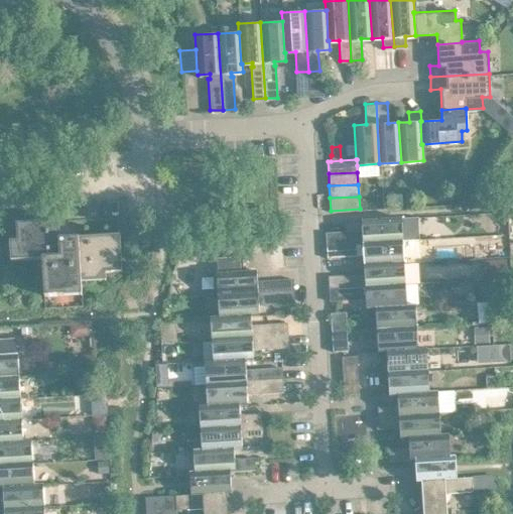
[(325,231),(326,243),(401,239),(400,216),(360,219),(361,231),(357,231),(357,229),(325,231)]
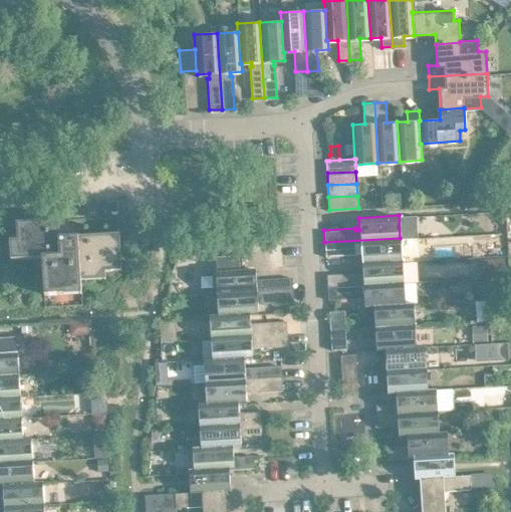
[(40,255),(43,293),(62,292),(61,284),(79,283),(78,270),(119,268),(117,231),(58,235),(57,217),(14,220),(17,257),(40,255)]
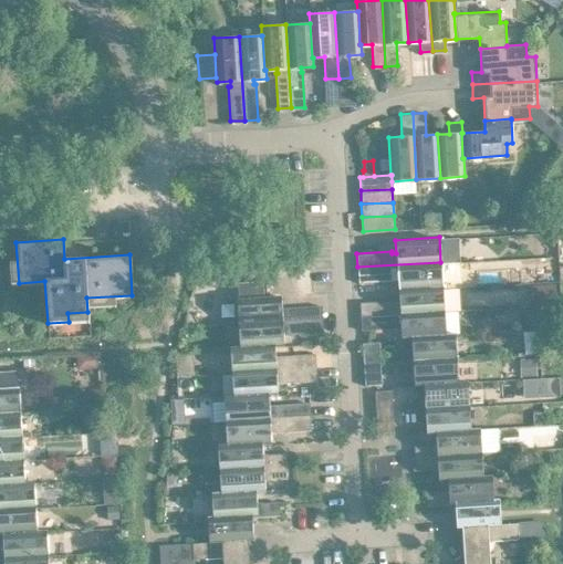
[(397,277),(398,289),(441,285),(440,262),(357,267),(357,281),(393,279),(393,277),(397,277)]
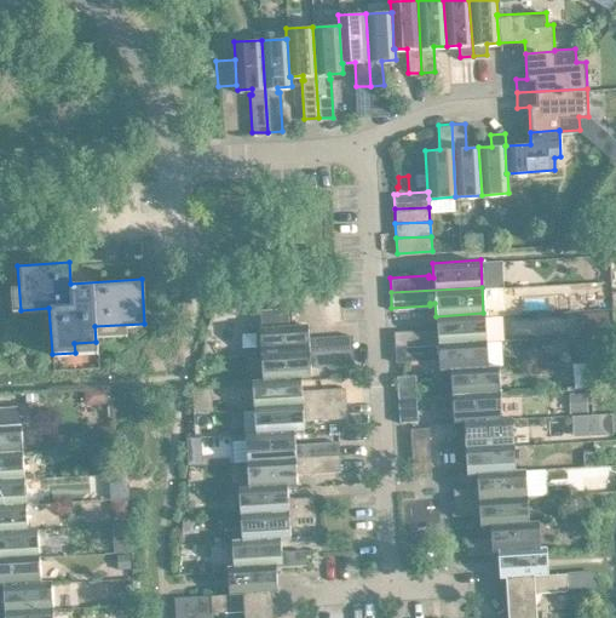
[(258,326),(259,354),(351,348),(351,333),(312,335),(312,337),(308,337),(306,322),(287,324),(286,307),(258,308),(259,326),(258,326)]
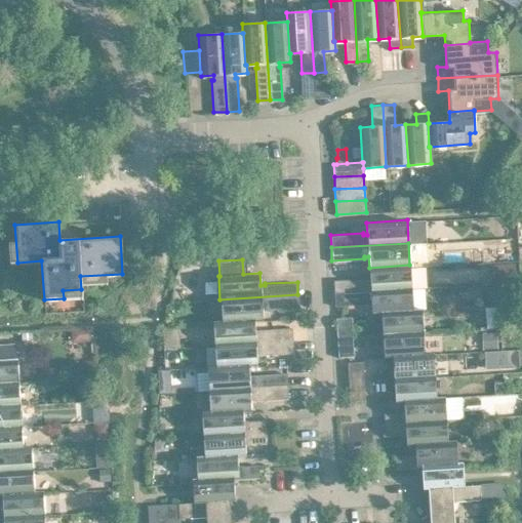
[(332,279),(333,292),(411,287),(409,265),(369,268),(370,279),(365,279),(365,277),(332,279)]
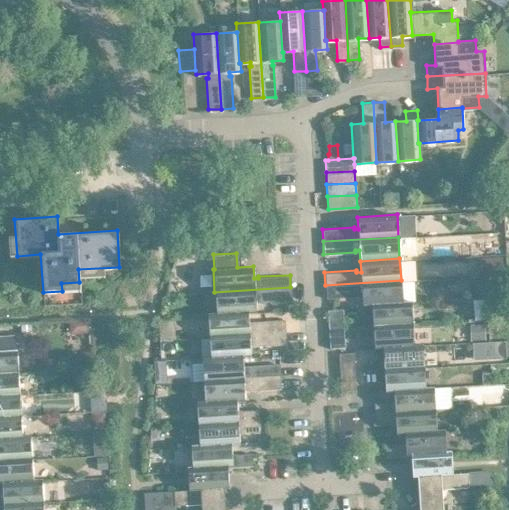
[(473,280),(470,283),(470,290),(474,294),(479,293),(483,289),(483,282),(479,279),(473,280)]
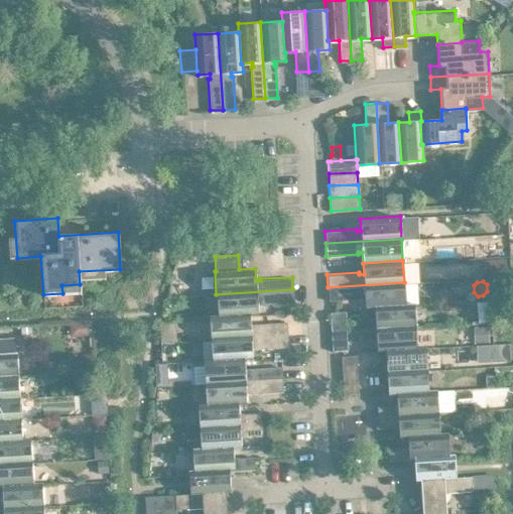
[(366,307),(374,306),(374,305),(405,304),(405,303),(404,282),(328,287),(329,299),(361,297),(361,295),(365,295),(366,307)]
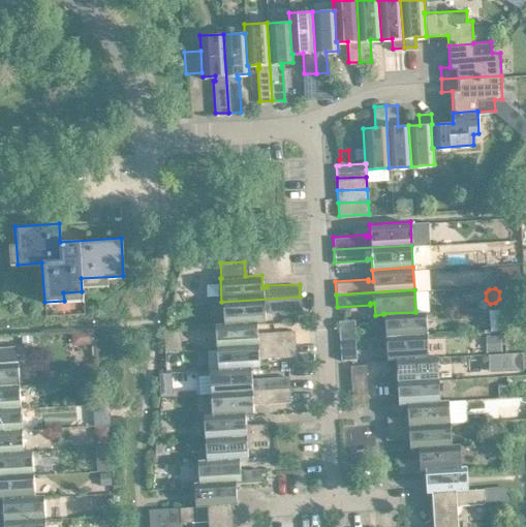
[(221,302),(223,322),(223,323),(255,321),(255,322),(265,322),(264,310),(268,309),(268,311),(301,309),(300,297),(221,302)]
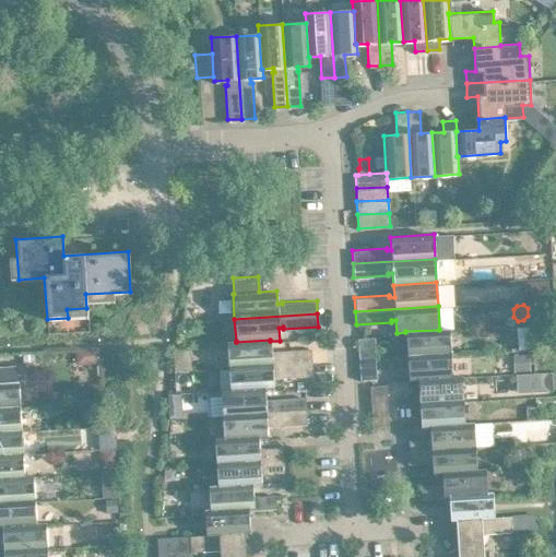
[(395,343),(397,356),(450,353),(448,328),(439,329),(439,330),(405,331),(405,332),(406,343),(395,343)]
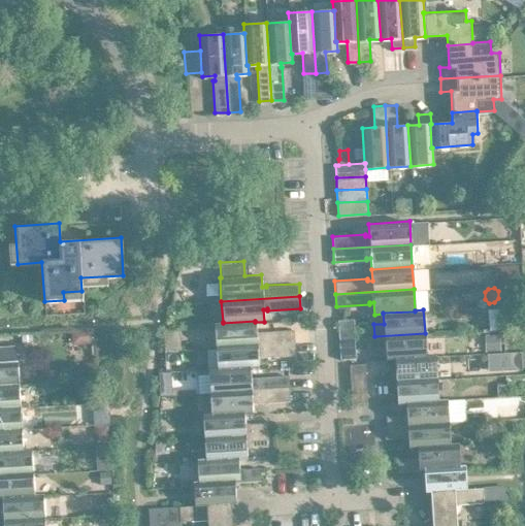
[(353,327),(352,318),(337,319),(337,328),(353,327)]
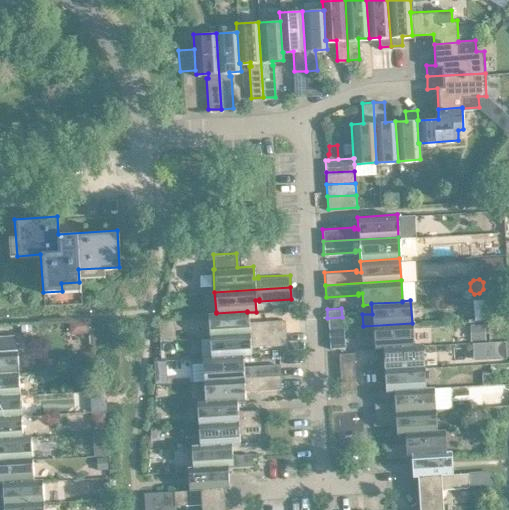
[(207,313),(209,335),(285,330),(284,318),(252,320),(252,322),(248,322),(247,312),(247,311),(216,313),(216,312),(207,313)]
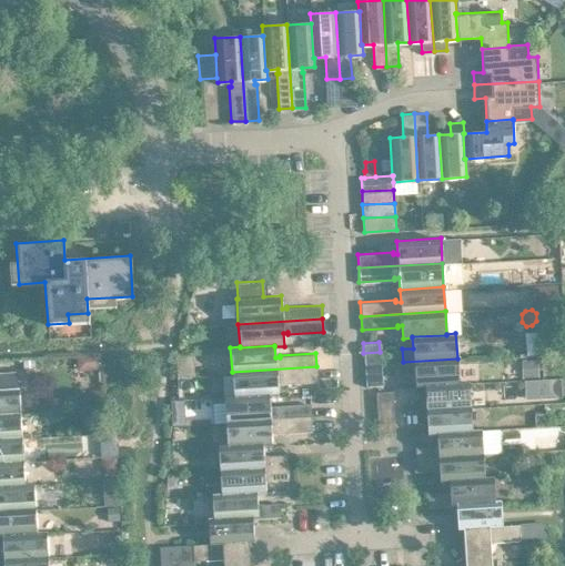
[(522,357),(522,378),(537,378),(537,357),(522,357)]
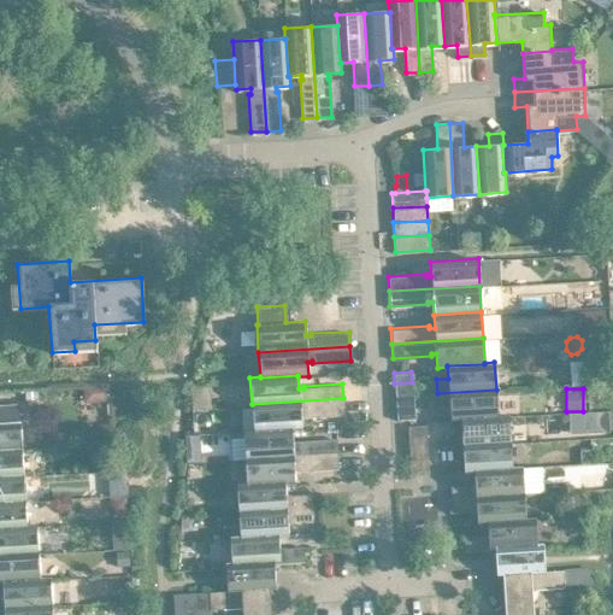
[(451,420),(460,420),(460,419),(497,416),(497,415),(496,390),(437,393),(437,406),(449,406),(451,420)]
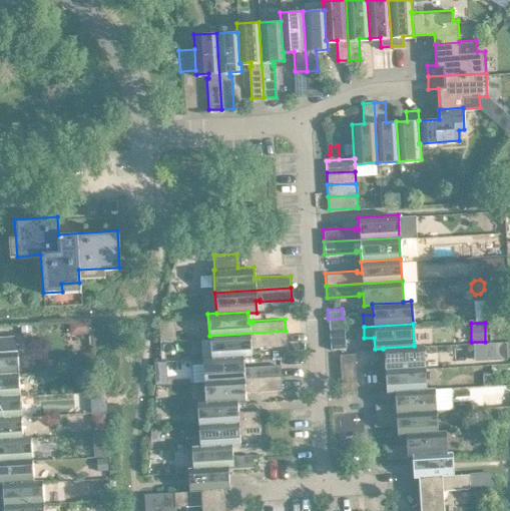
[(174,329),(160,330),(160,339),(174,338),(174,329)]
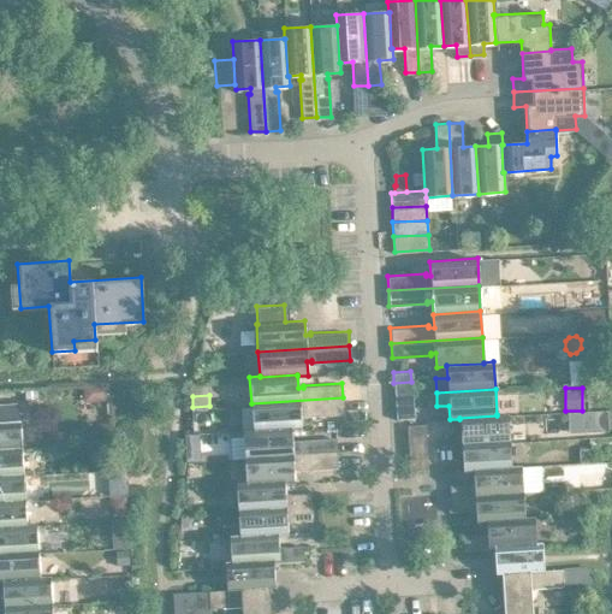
[(251,403),(253,430),(253,431),(290,427),(291,429),(301,427),(299,413),(304,413),(304,415),(343,413),(343,397),(251,403)]
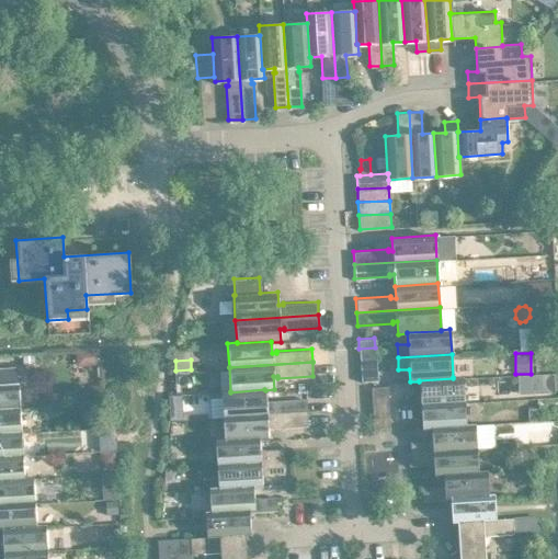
[(0,408),(19,407),(18,383),(16,383),(15,366),(0,367),(0,408)]
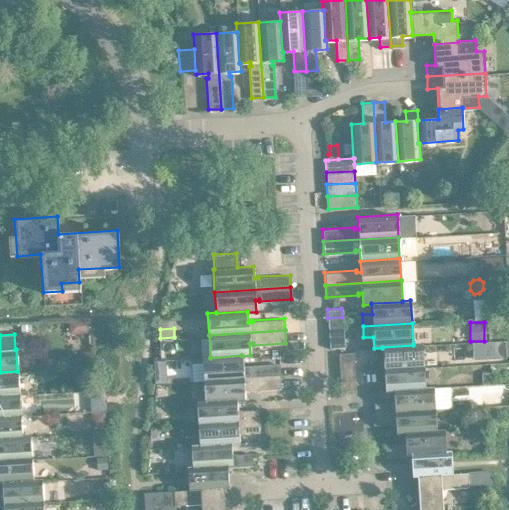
[(329,347),(344,346),(343,337),(328,337),(329,347)]
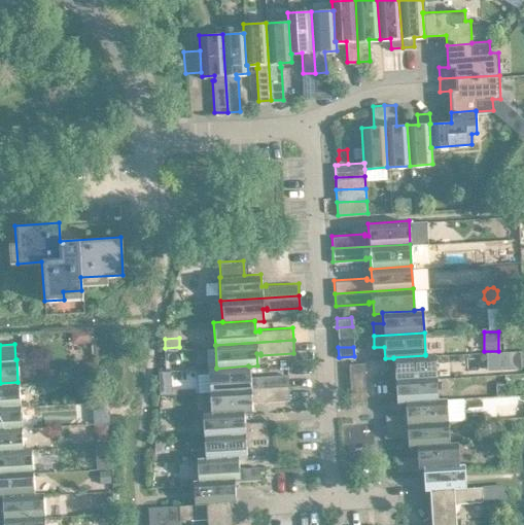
[(520,350),(502,351),(503,368),(521,366),(520,350)]
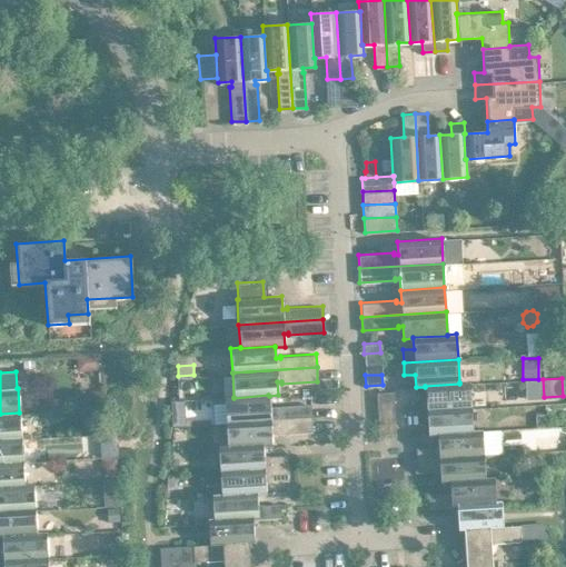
[(415,398),(416,410),(470,407),(469,383),(459,383),(459,384),(425,386),(425,387),(426,398),(415,398)]
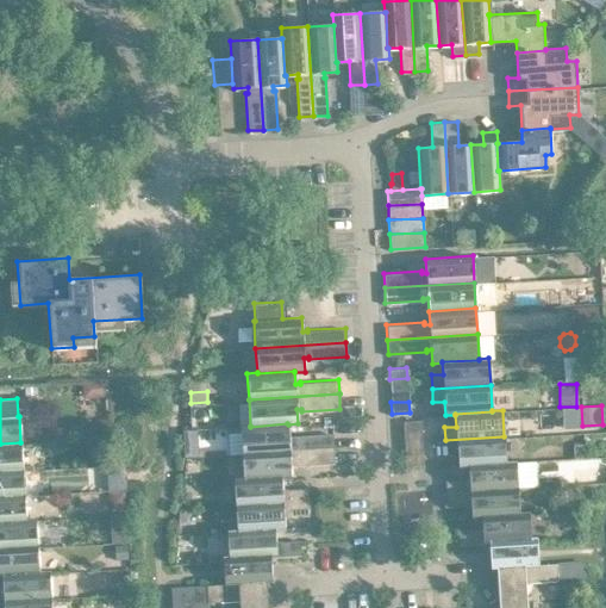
[(110,417),(89,419),(89,438),(110,436),(110,417)]
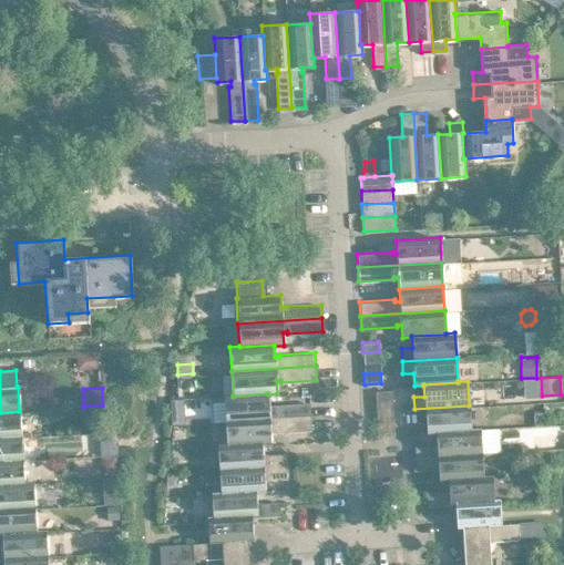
[(375,391),(375,401),(391,400),(391,390),(375,391)]
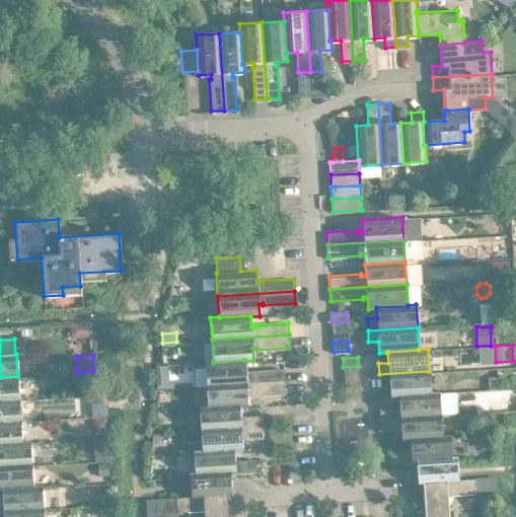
[(205,362),(206,385),(283,380),(282,367),(249,369),(249,371),(245,371),(245,361),(244,360),(213,363),(213,362),(205,362)]
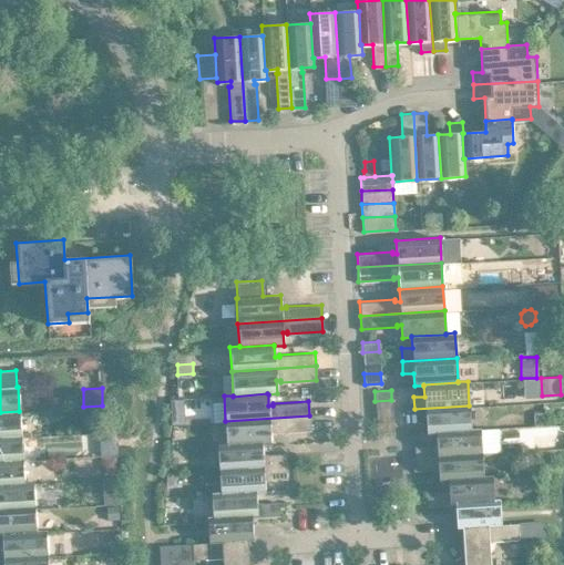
[(427,433),(436,433),(436,432),(470,430),(470,429),(469,406),(414,409),(414,421),(426,421),(427,433)]
